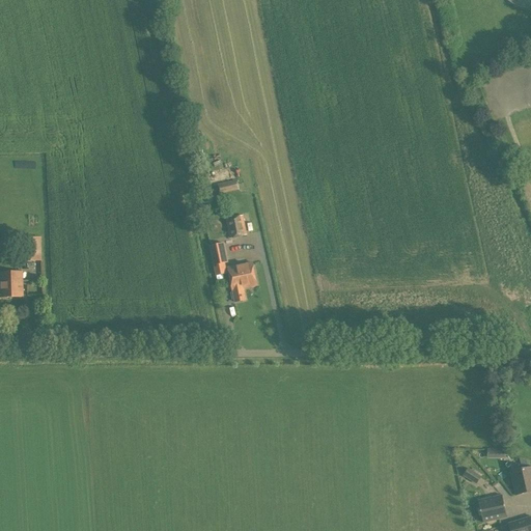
[(470,88),(474,100),(481,98),(477,86),(470,88)]
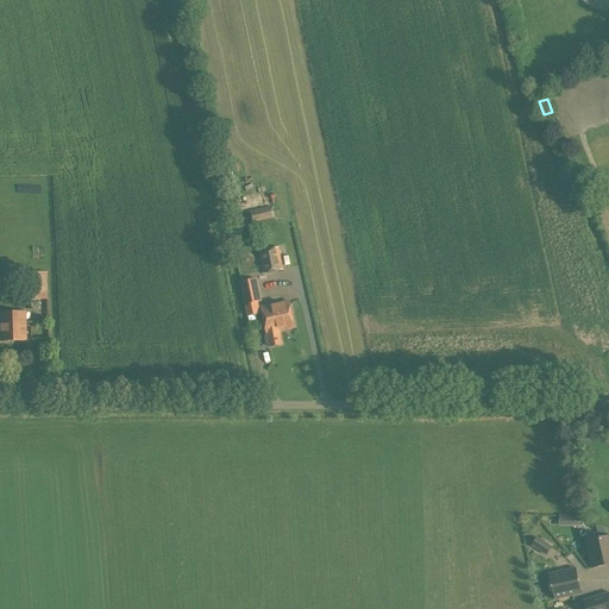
[(271,209),(271,207),(250,212),(250,214),(249,214),(250,221),(251,221),(252,223),(274,218),(274,217),(272,209),(271,209)]
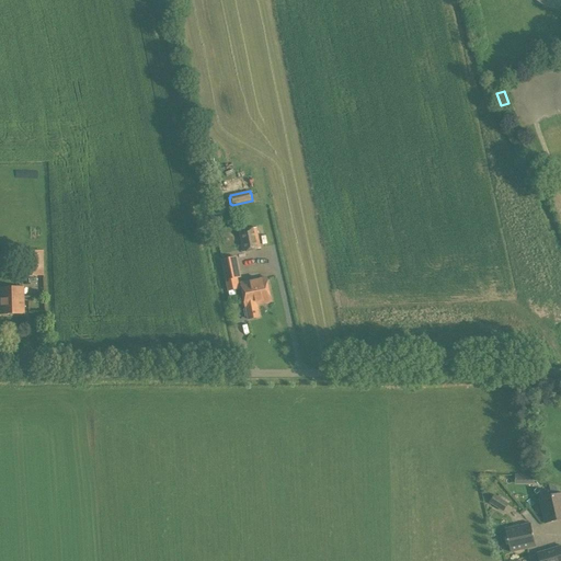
[(253,229),(253,228),(241,230),(241,231),(238,231),(242,252),(245,252),(258,250),(258,249),(261,249),(256,228),(253,229)]
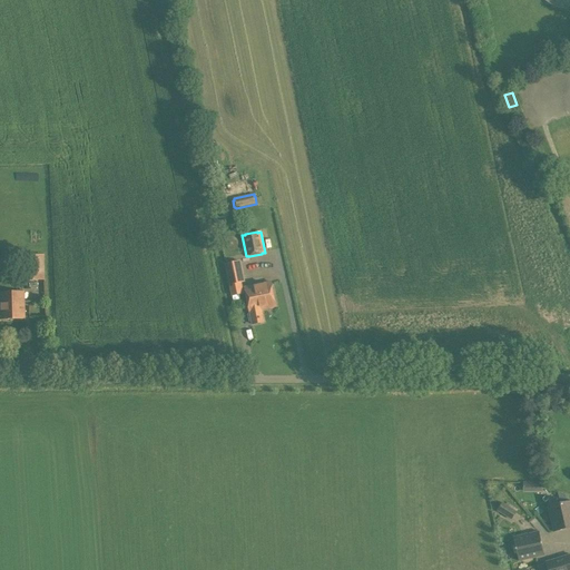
[(27,281),(43,281),(43,255),(26,255),(27,281)]
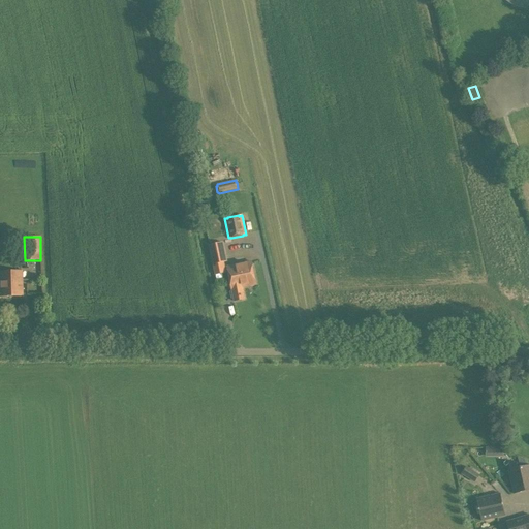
[(214,275),(226,273),(224,262),(226,261),(223,242),(209,245),(214,275)]
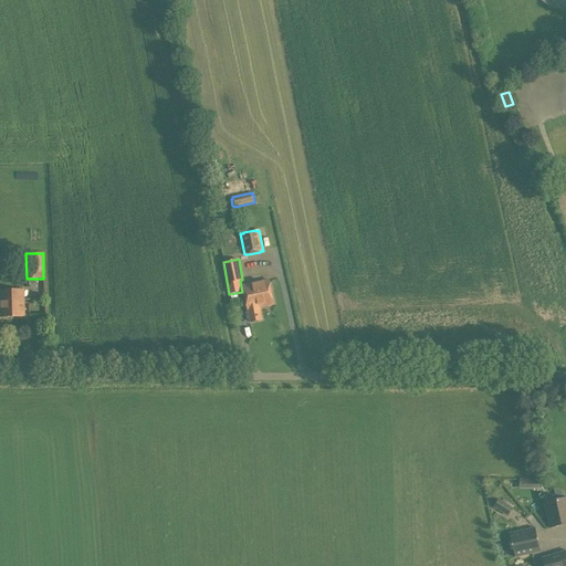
[(252,299),(272,295),(269,280),(242,285),(244,299),(252,296),(252,299)]
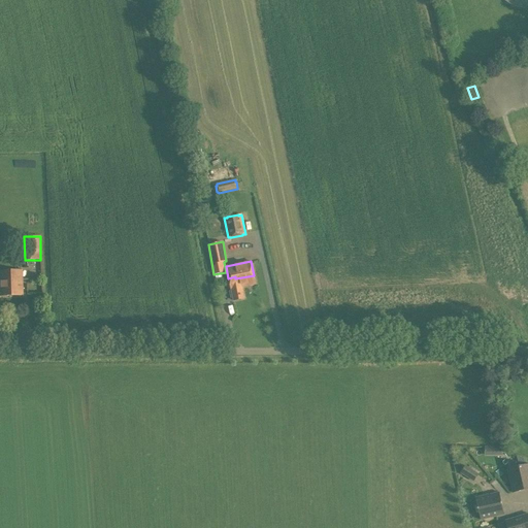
[(0,296),(22,296),(21,270),(0,270),(0,296)]
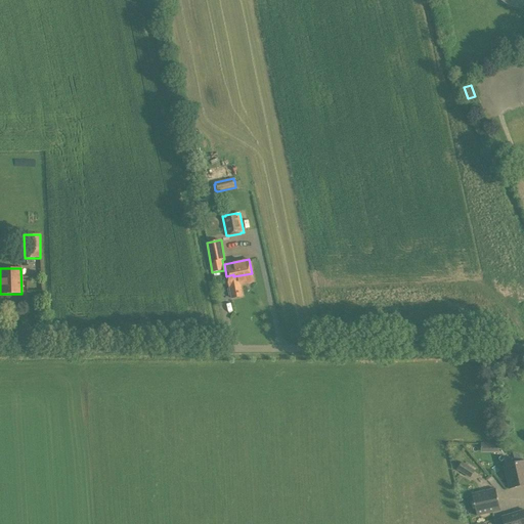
[(233,274),(226,276),(231,299),(243,297),(239,285),(254,281),(252,273),(233,276),(233,274)]
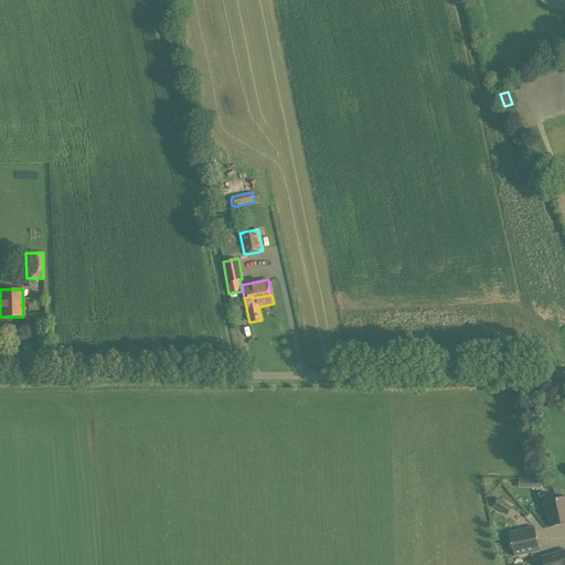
[(537,478),(528,478),(529,488),(537,488),(537,478)]
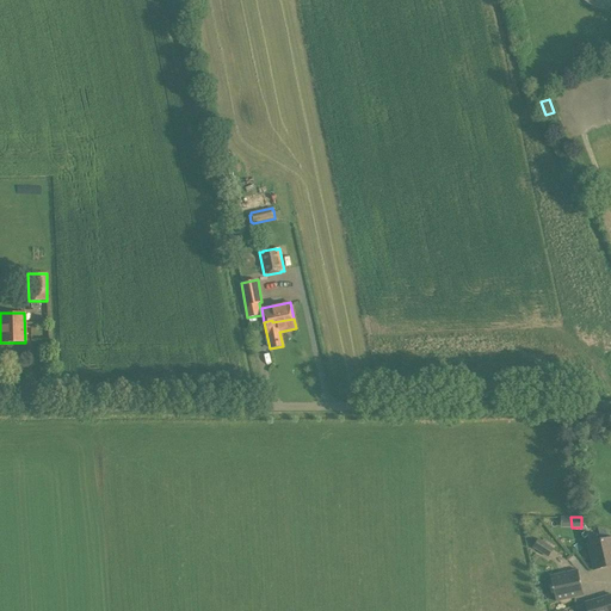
[(610,566),(610,537),(587,543),(593,571),(610,566)]
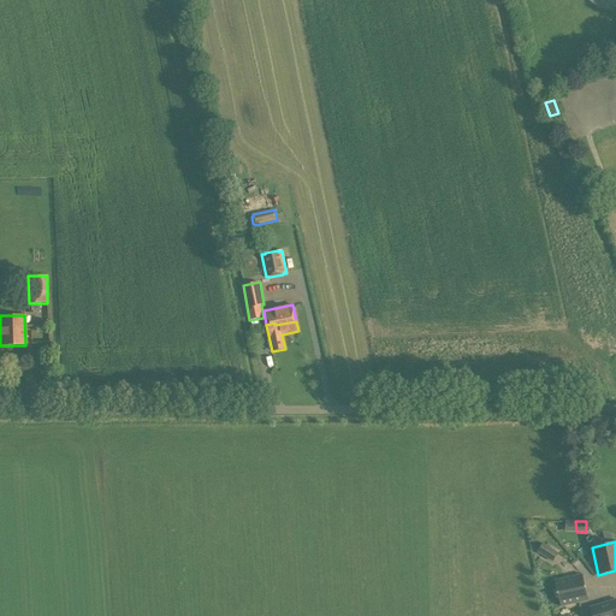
[(555,551),(545,544),(539,551),(549,560),(555,551)]
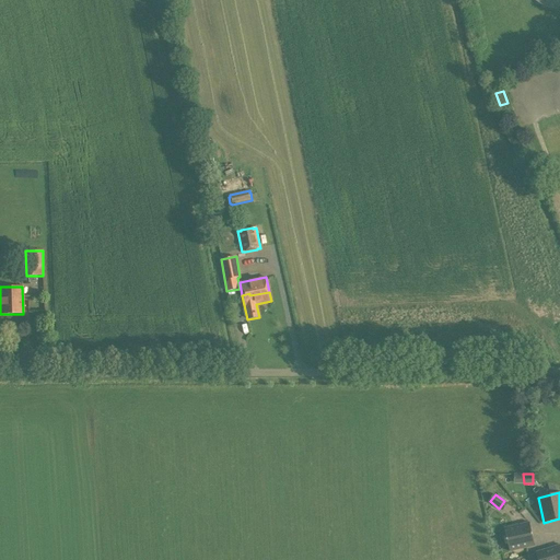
[(529,522),(504,527),(510,551),(535,546),(529,522)]
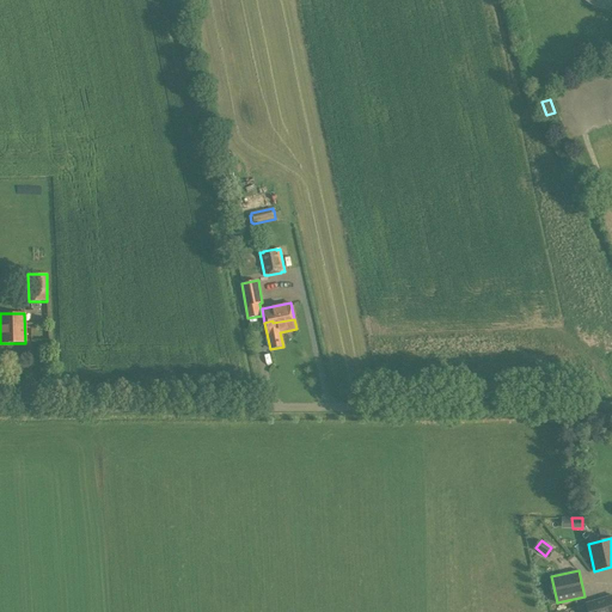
[(588,611),(611,611),(611,594),(586,604),(588,611)]
